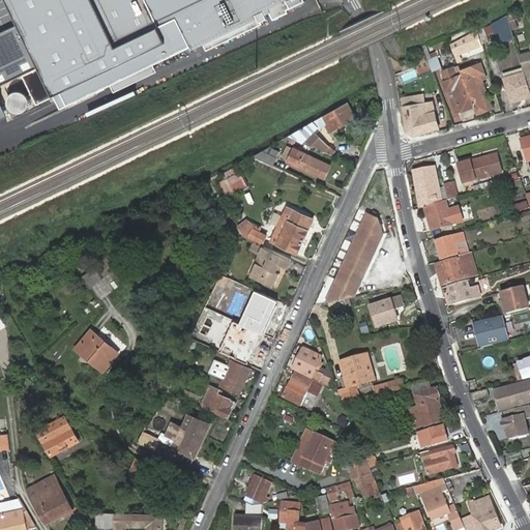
[(9,0),(22,24),(0,33),(0,104),(3,104),(0,97),(0,87),(25,76),(33,93),(29,95),(32,101),(36,99),(38,104),(63,92),(69,105),(209,38),(214,49),(266,24),(265,22),(271,19),(267,11),(276,7),(281,17),(295,10),(294,7),(304,2),(302,0),(9,0)]
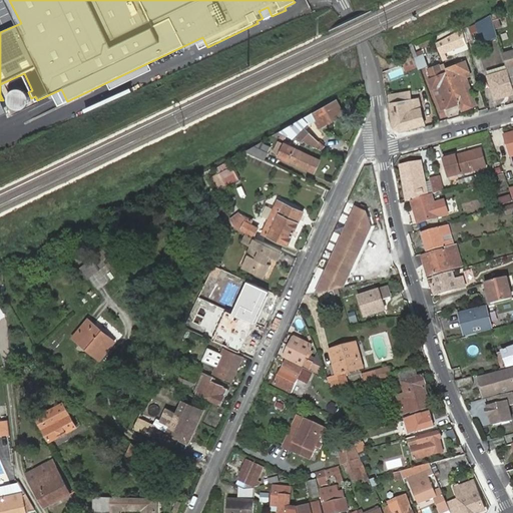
[(491,16),(476,24),(479,31),(483,30),(486,38),(497,35),(491,16)]
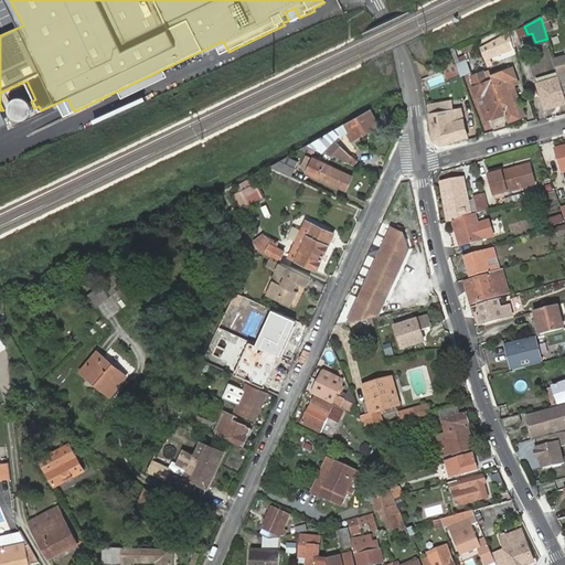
[(511,42),(482,54),(488,68),(515,56),(511,42)]
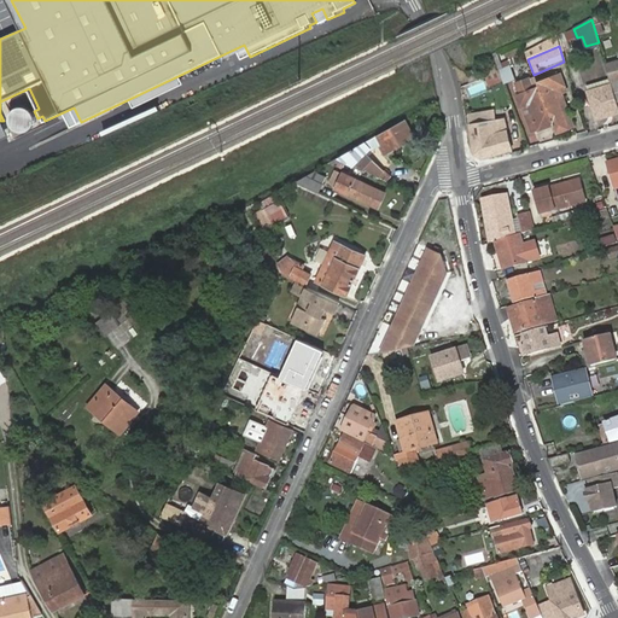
[(617,62),(617,60),(605,64),(610,80),(617,77),(617,62)]
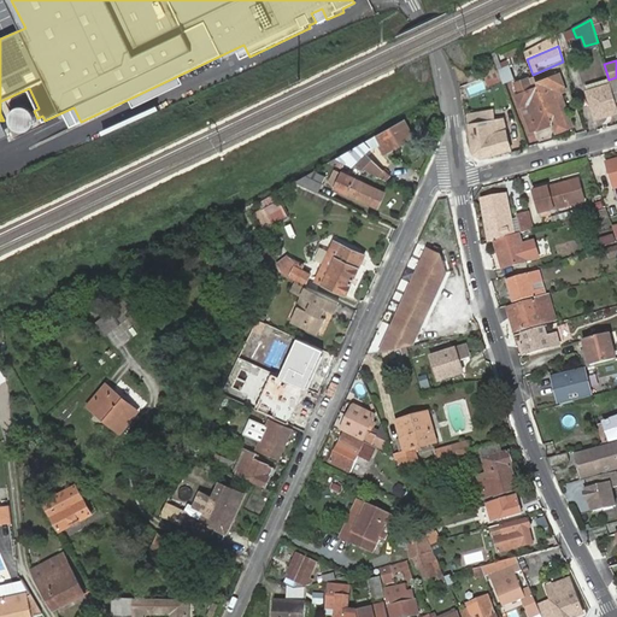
[(497,71),(491,74),(493,81),(500,78),(497,71)]
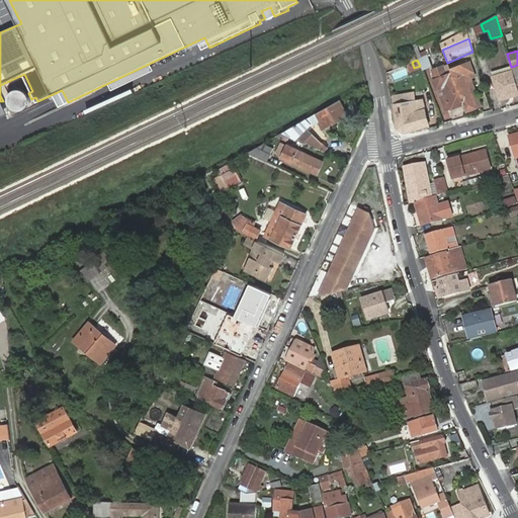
[(452,76),(447,65),(444,66),(444,68),(437,71),(439,77),(432,79),(444,111),(463,105),(452,76)]
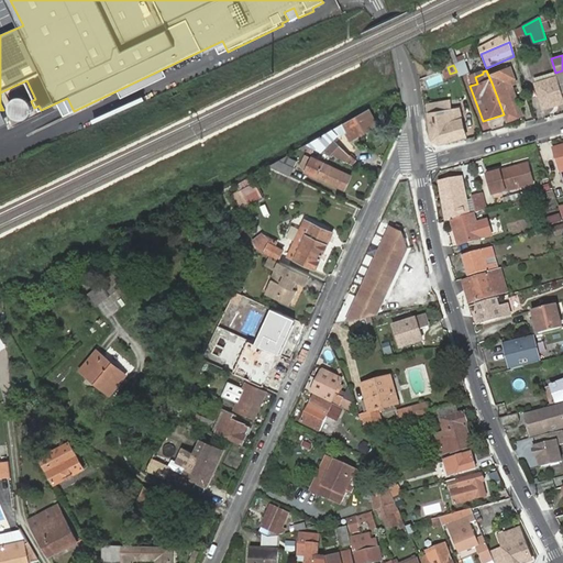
[(512,75),(492,83),(504,114),(506,121),(518,117),(508,89),(517,86),(512,75)]
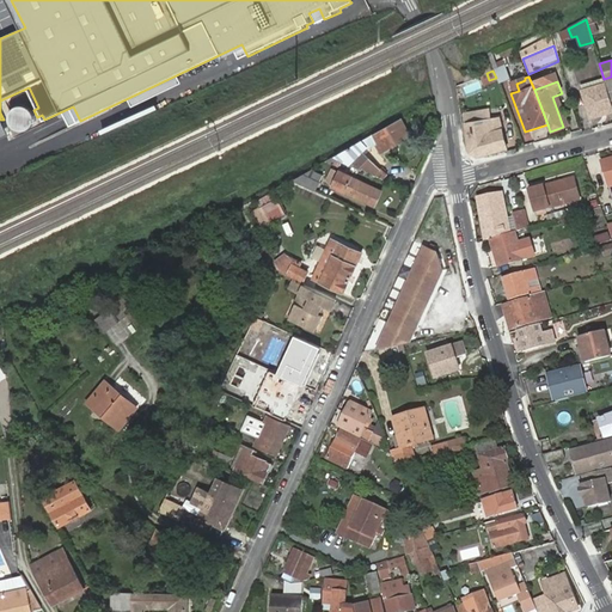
[(611,106),(611,101),(605,84),(582,91),(591,117),(611,110),(611,106)]
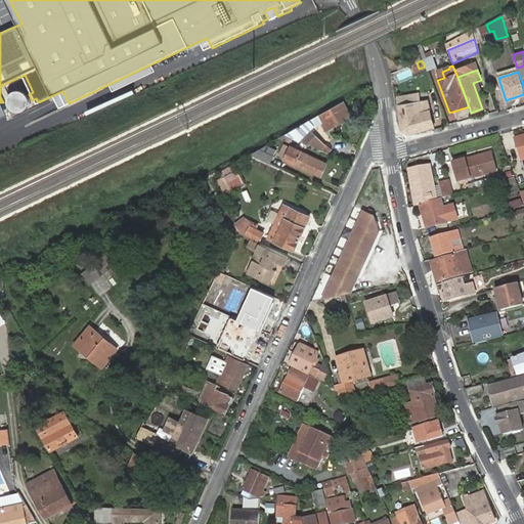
[(30,100),(27,94),(22,90),(15,90),(12,91),(7,95),(5,101),(7,107),(11,113),(14,114),(20,114),(26,112),(30,105),(30,100)]
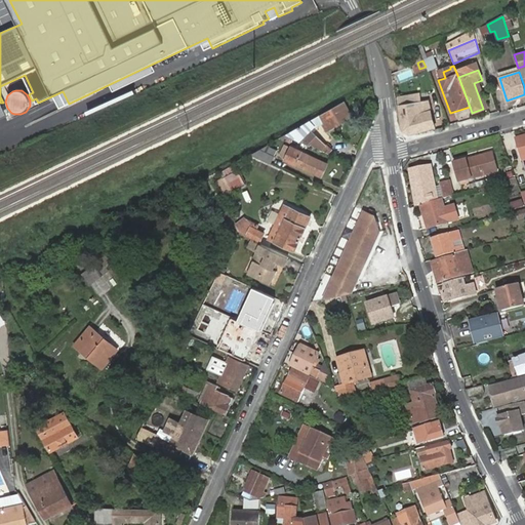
[(403,97),(404,106),(419,103),(417,94),(403,97)]
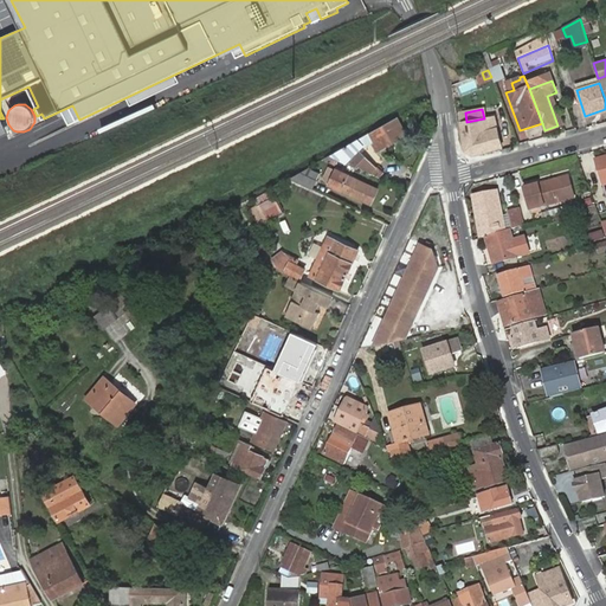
[(466,152),(472,155),(501,147),(491,117),(484,118),(466,122),(461,124),(465,144),(466,152)]
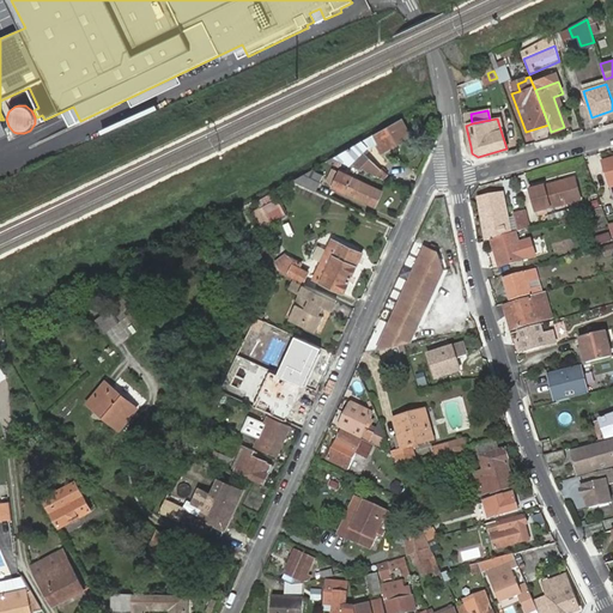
[(400,120),(333,158),(343,163),(360,173),(363,169),(368,173),(370,171),(376,176),(381,171),(363,155),(368,149),(378,143),(383,152),(410,137),(400,120)]
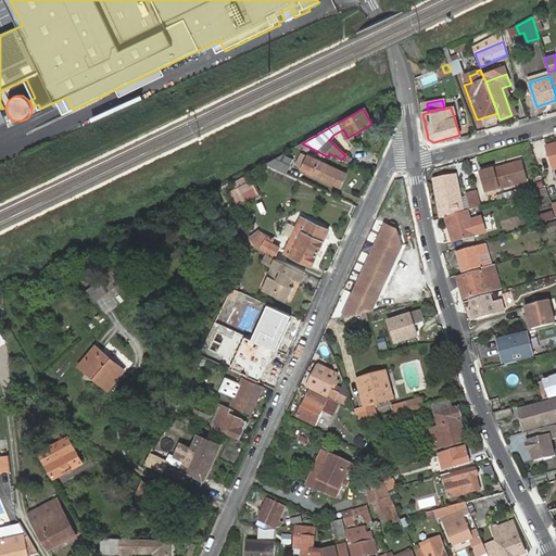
[(555,144),(546,148),(552,169),(553,169),(555,180),(555,144)]
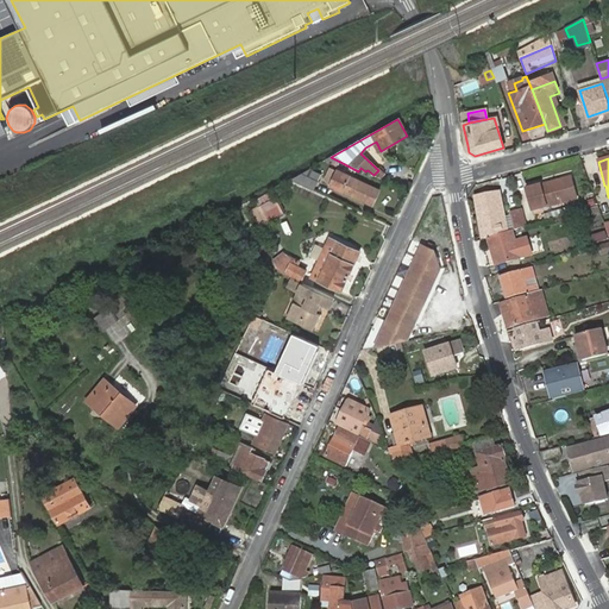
[(325,181),(330,187),(337,173),(330,170),(325,181)]
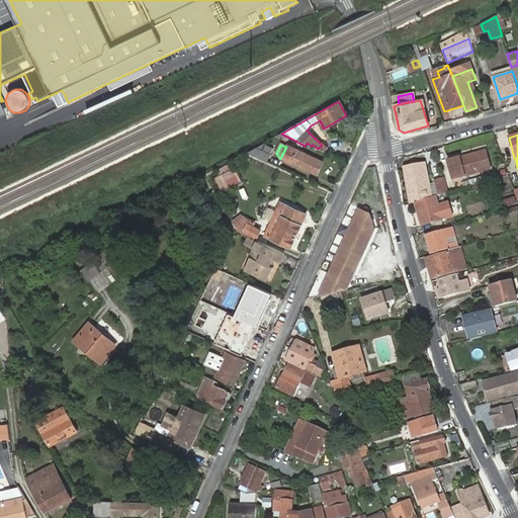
[(262,147),(256,150),(269,156),(271,151),(262,147)]
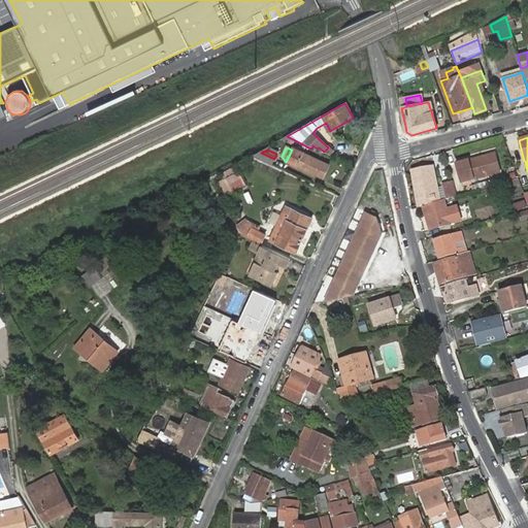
[(292,150),(286,162),(296,167),(322,178),(328,166),(302,154),(292,150)]
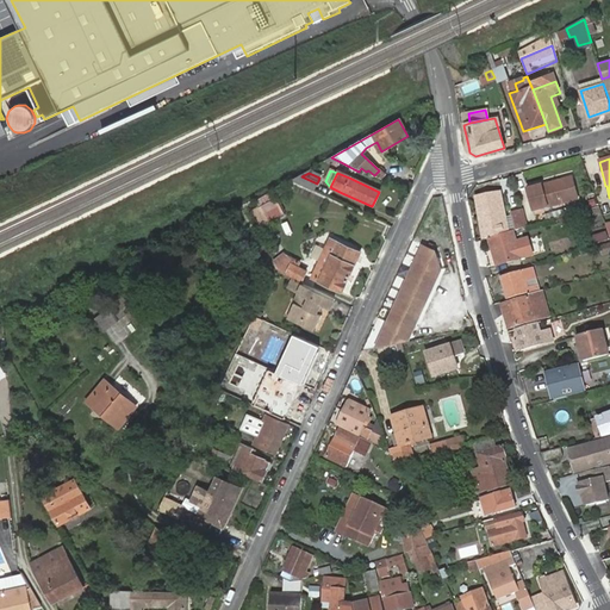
[(302,176),(291,182),(300,187),(312,193),(317,184),(302,176)]
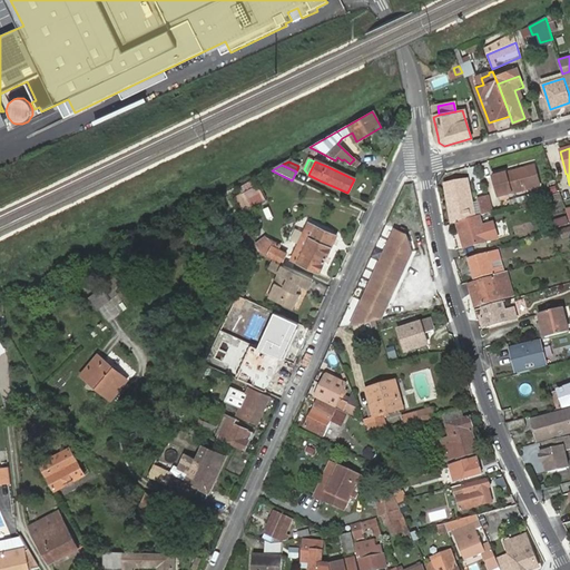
[(505,174),(493,178),(499,197),(538,186),(532,166),(505,174)]
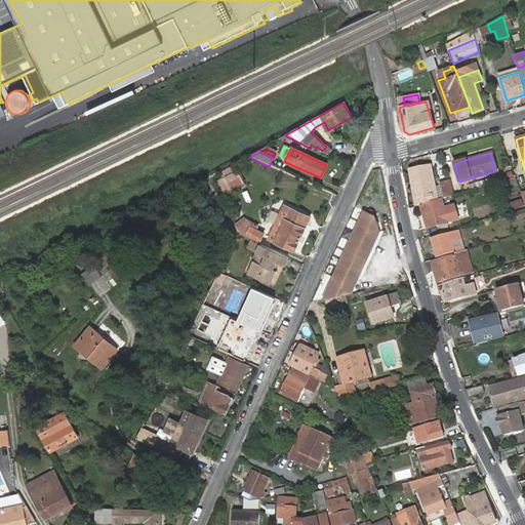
[(410,170),(416,207),(420,206),(436,201),(430,166),(410,170)]
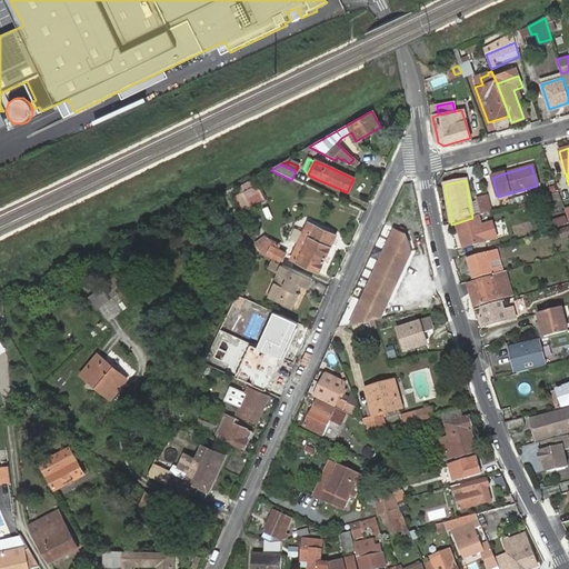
[(231,192),(240,210),(262,199),(253,181),(231,192)]
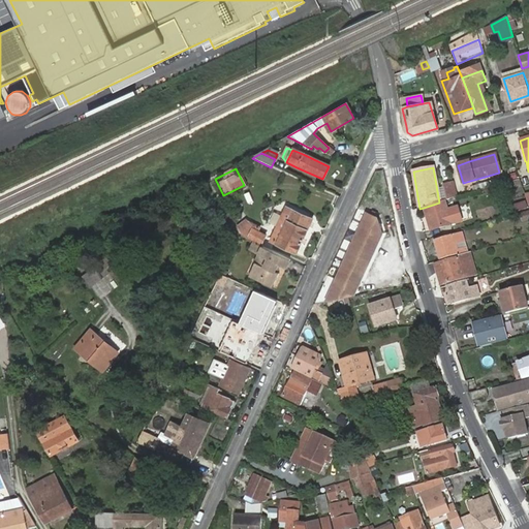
[(472,188),(473,192),(485,189),(491,188),(490,183),(472,188)]
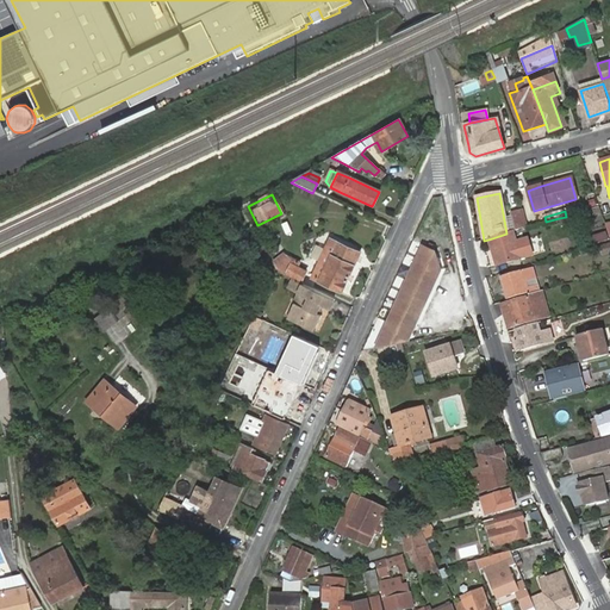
[(510,218),(514,232),(526,228),(522,212),(512,216),(510,218)]
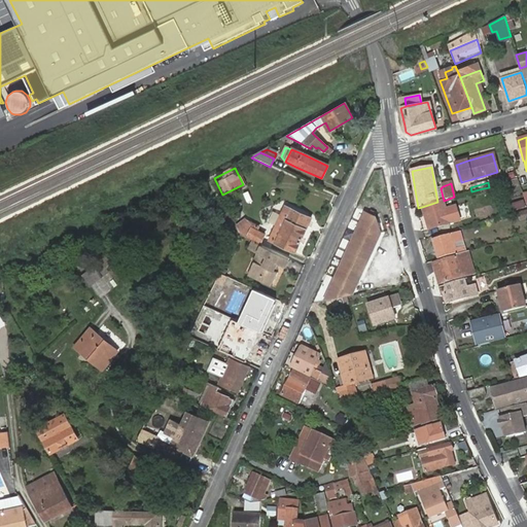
[(437,202),(422,207),(428,230),(450,223),(443,201),(437,202)]
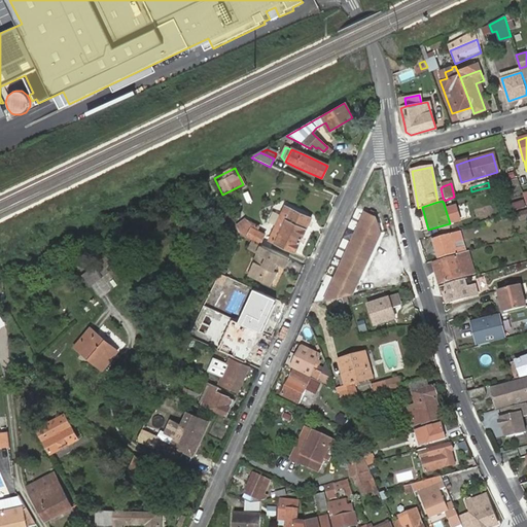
[(508,212),(524,209),(523,201),(507,204),(508,212)]
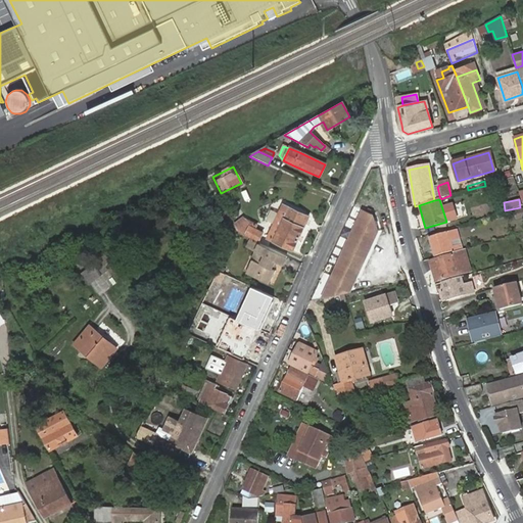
[(306,214),(288,204),(283,214),(287,215),(277,235),(274,234),(272,237),(276,238),(275,240),(294,249),(304,227),(301,225),(306,214)]
